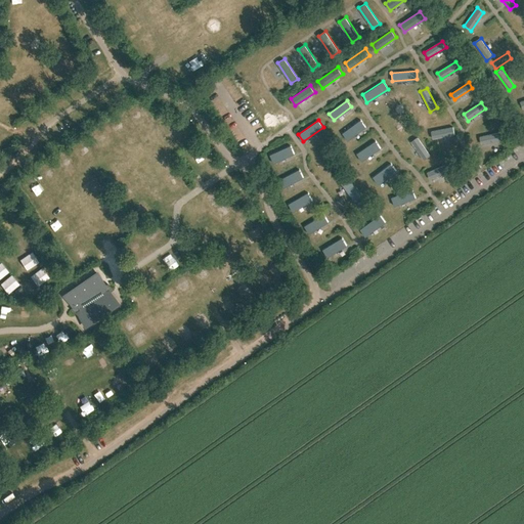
[(343,133),(348,139),(366,126),(361,120),(343,133)]
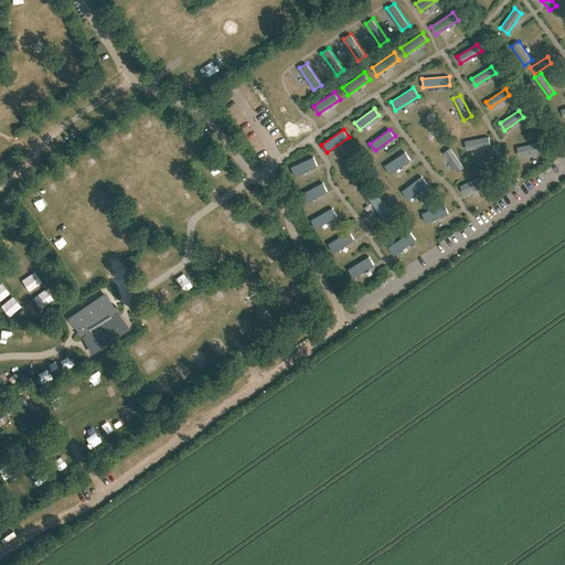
[(127,131),(118,136),(124,146),(131,140),(127,131)]
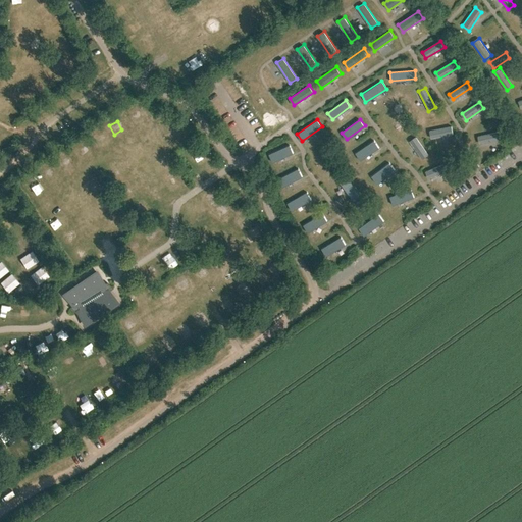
[(451,126),(428,131),(430,138),(453,134),(451,126)]
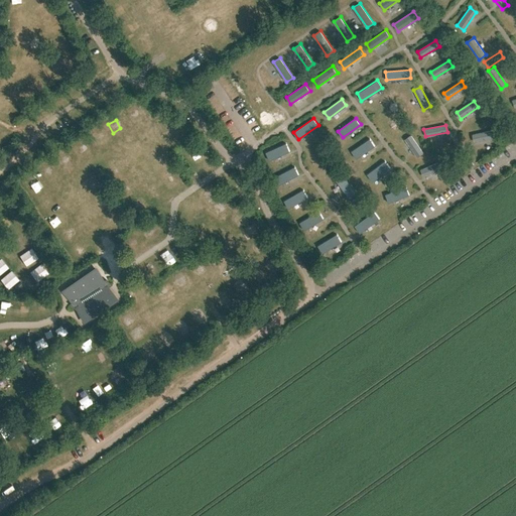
[(472,134),(474,141),(495,137),(494,130),(472,134)]
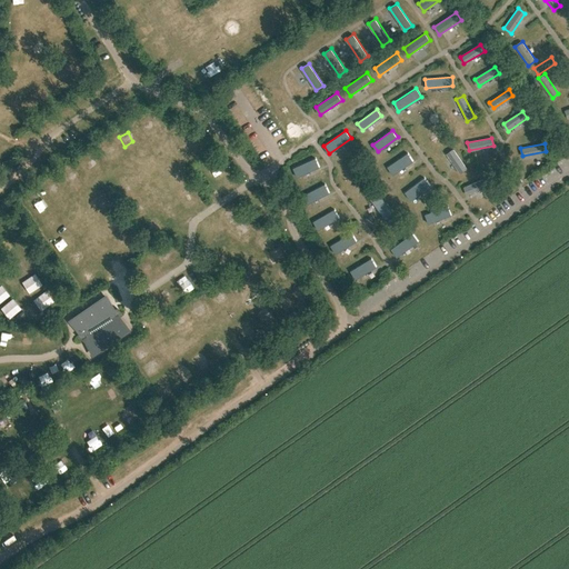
[(452,148),(446,153),(459,173),(467,168),(452,148)]
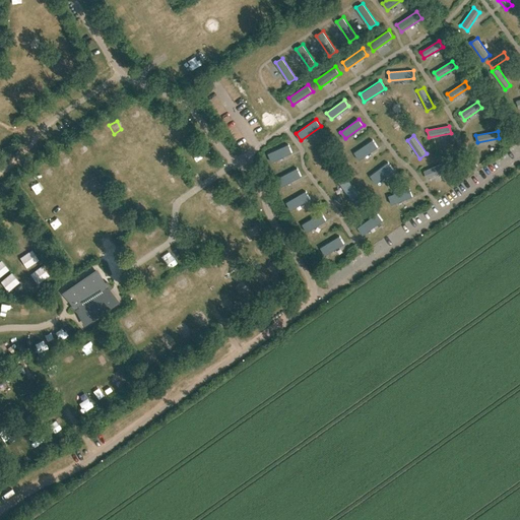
[(373,139),(354,152),(359,158),(378,146),(373,139)]
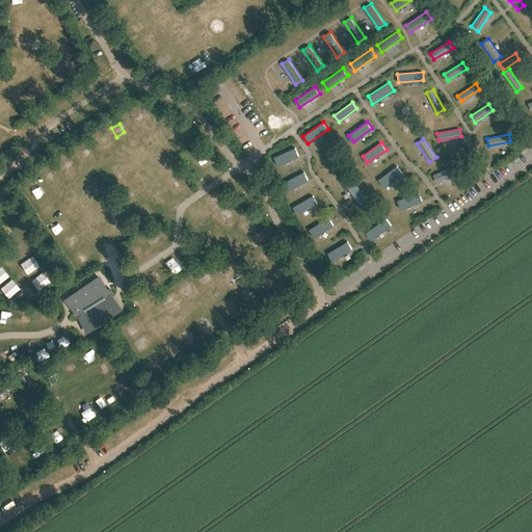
[(273,157),(277,165),(299,156),(295,148),(273,157)]
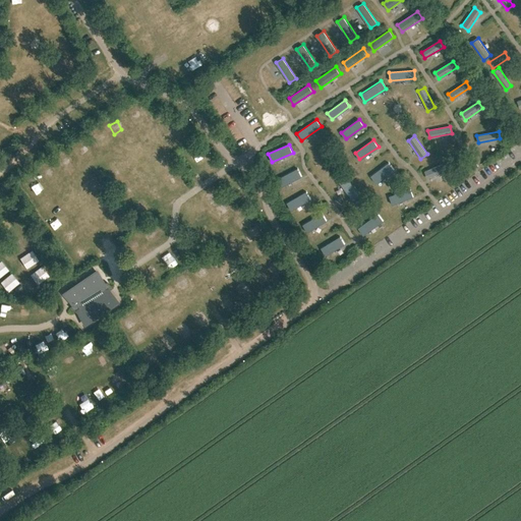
[(327,175),(336,171),(325,152),(316,156),(327,175)]
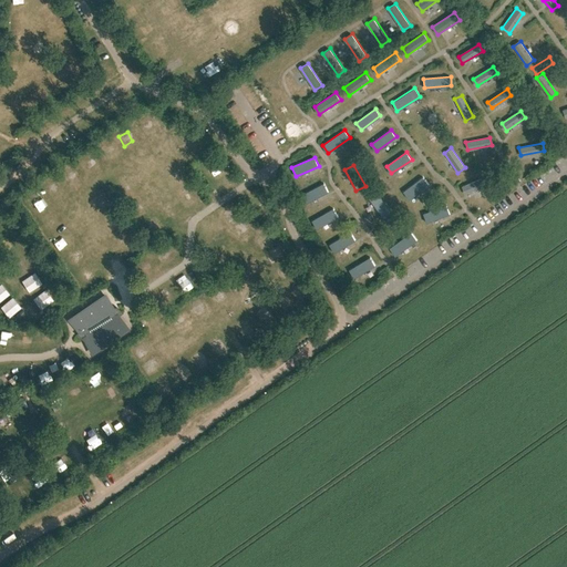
[(403,191),(409,198),(429,184),(423,176),(403,191)]
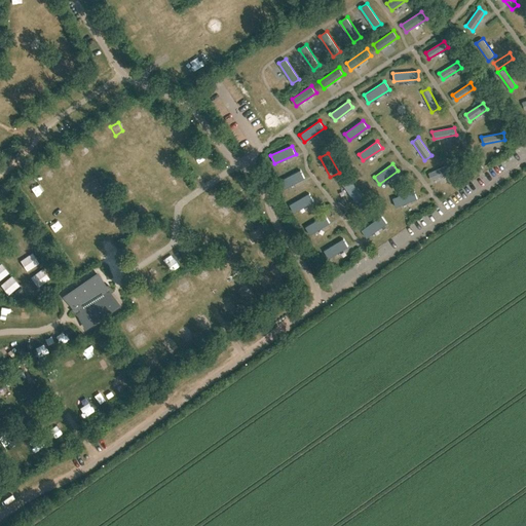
[(428,173),(430,180),(452,172),(449,164),(428,173)]
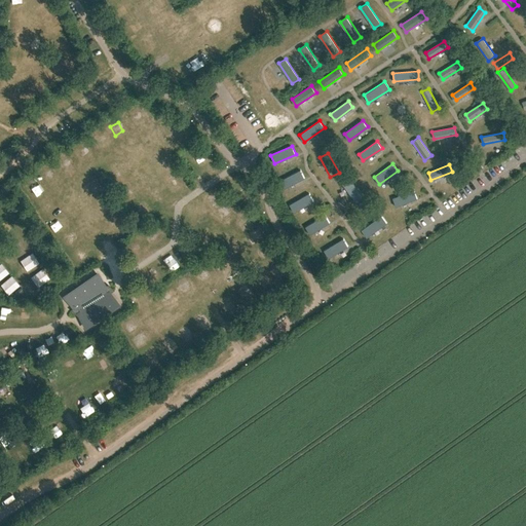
[(279,181),(285,189),(305,178),(301,170),(279,181)]
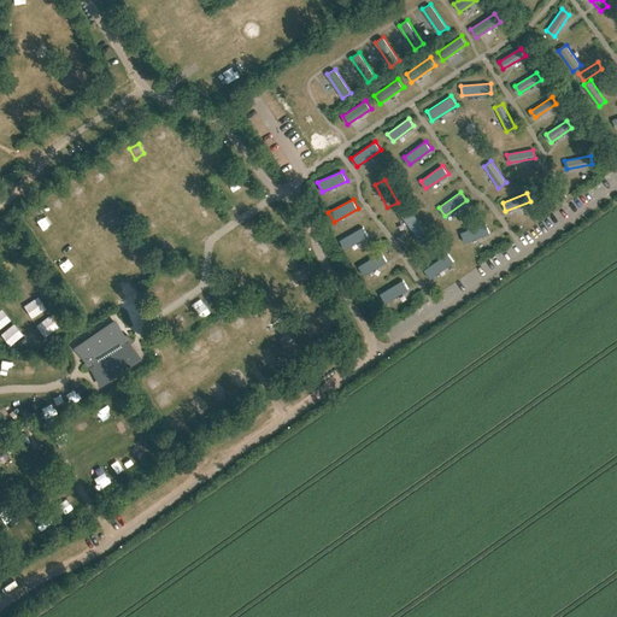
[(401,213),(418,236),(427,230),(410,207),(401,213)]
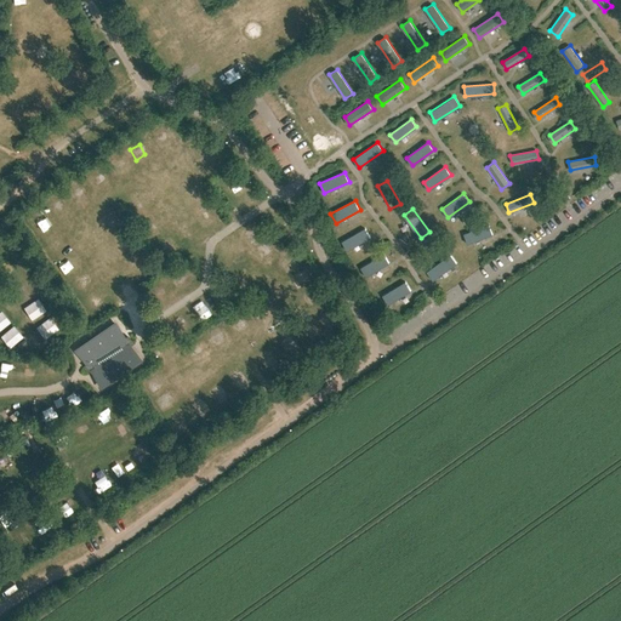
[(465,234),(468,244),(493,234),(489,224),(465,234)]
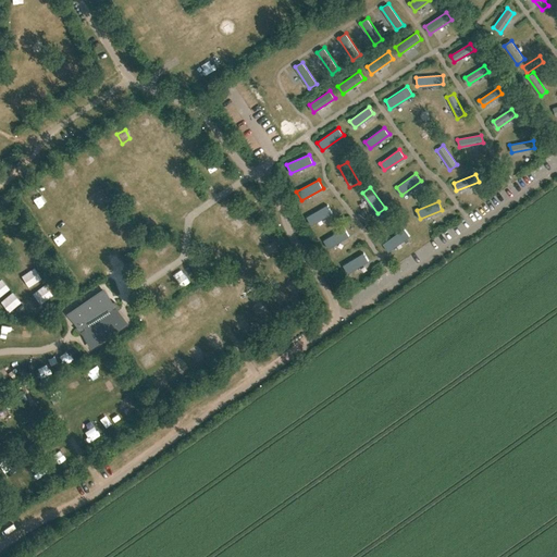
[(306,217),(311,225),(332,212),(327,205),(306,217)]
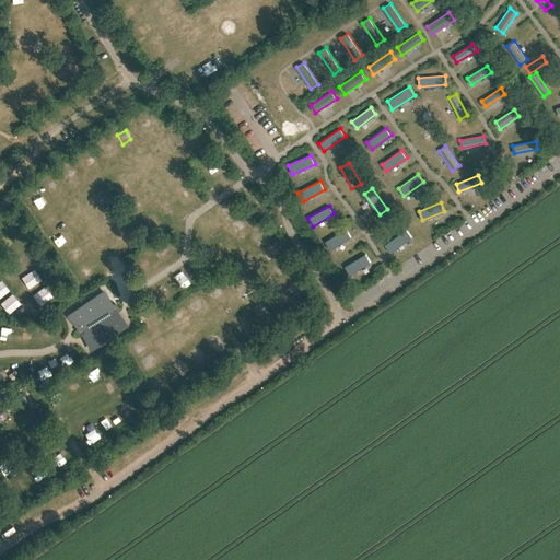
[(346,229),(325,242),(329,249),(351,237),(346,229)]
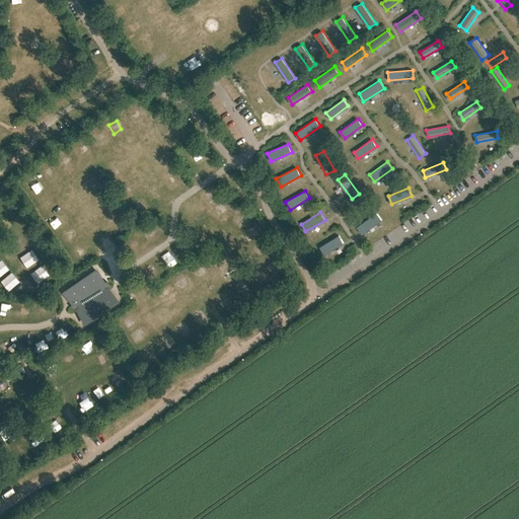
[(357,227),(362,234),(382,220),(377,213),(357,227)]
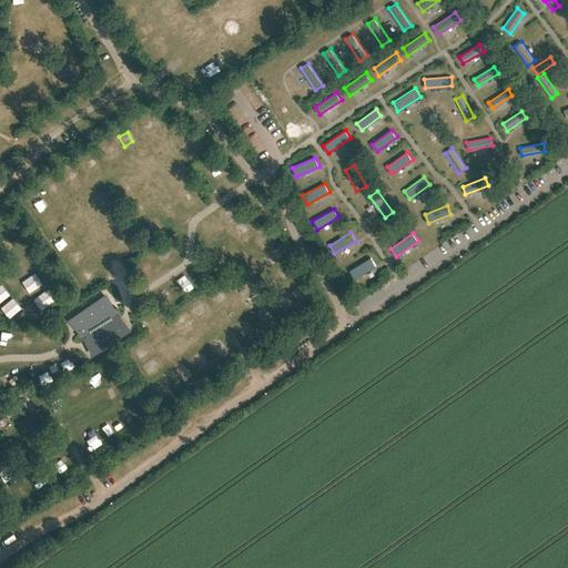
[(272,253),(277,262),(287,256),(283,247),(272,253)]
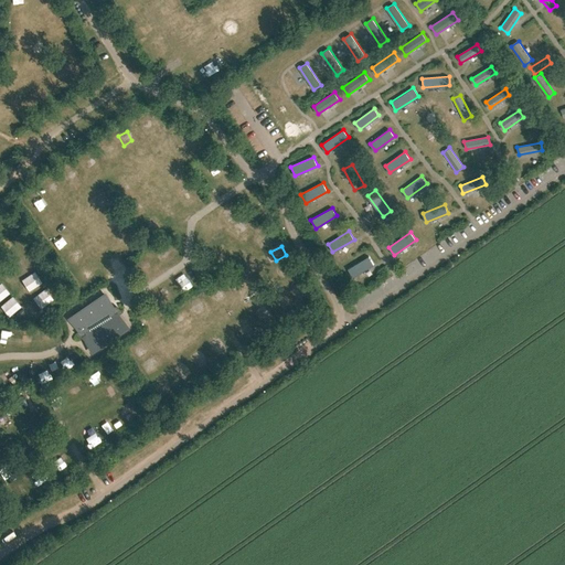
[(348,269),(353,277),(374,264),(369,256),(348,269)]
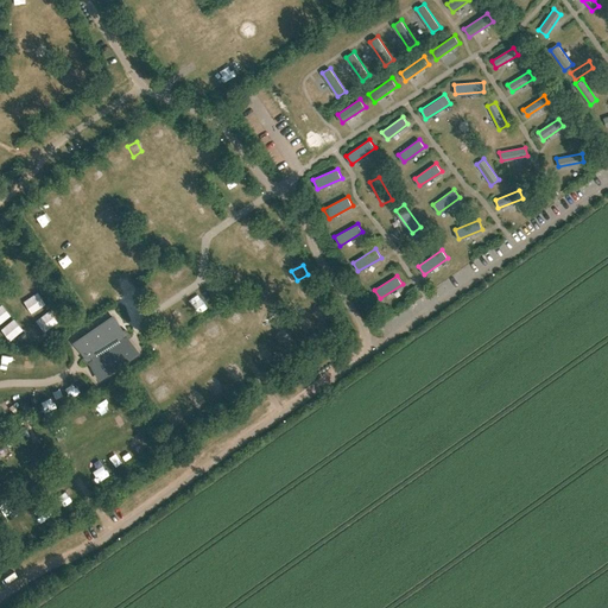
[(308,298),(317,292),(312,283),(302,289),(308,298)]
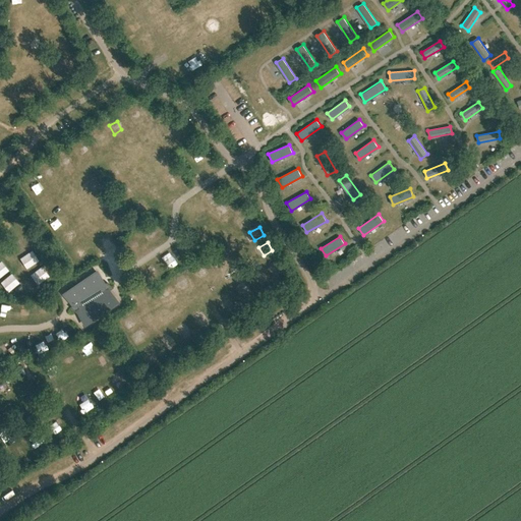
[(97,269),(61,292),(71,304),(69,306),(75,312),(76,312),(84,326),(119,301),(109,289),(113,286),(107,281),(105,282),(97,269)]
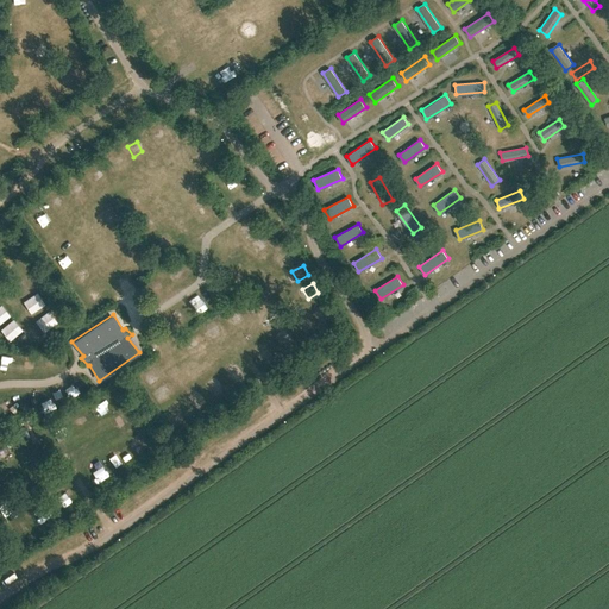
[(287,345),(293,343),(289,334),(282,337),(287,345)]
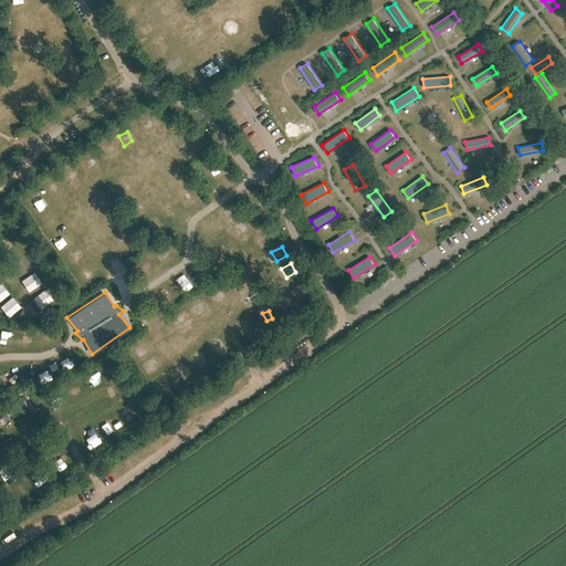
[(0,328),(0,338),(8,341),(9,329),(0,328)]
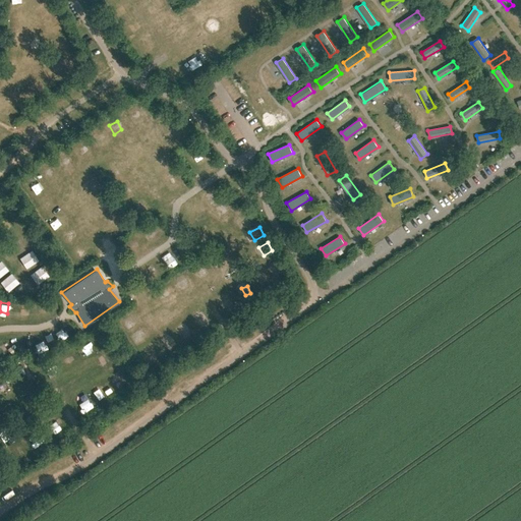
[(203,326),(208,322),(204,315),(197,319),(203,326)]
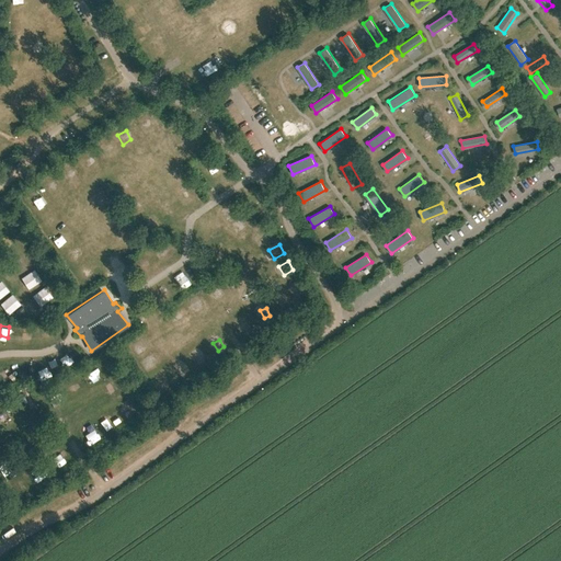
[(144,364),(147,371),(157,367),(153,359),(144,364)]
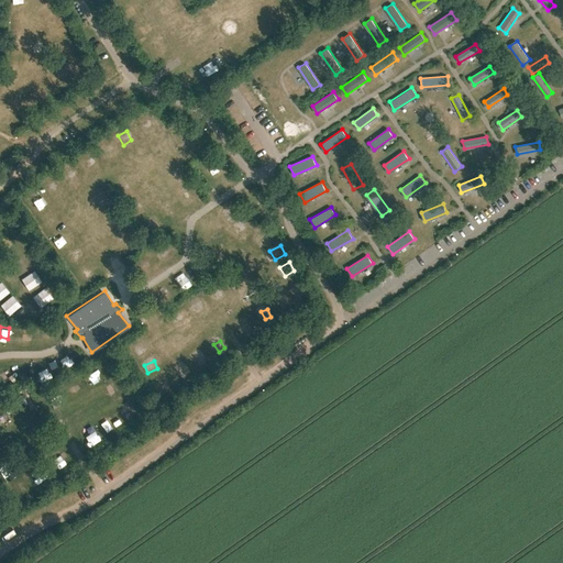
[(185,379),(191,375),(185,366),(178,371),(185,379)]
